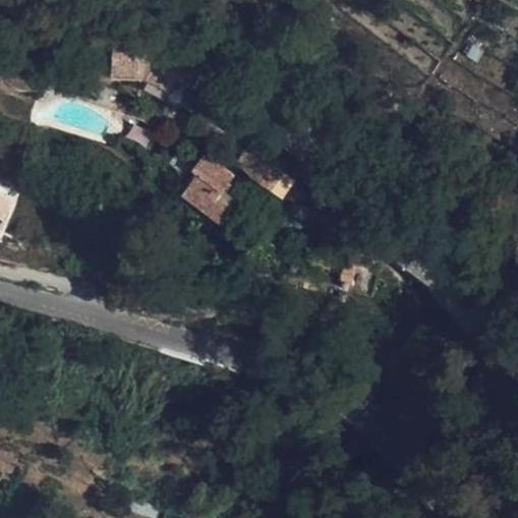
[(148,45),(111,44),(111,80),(137,80),(144,81),(165,92),(178,67),(182,59),(148,45)]
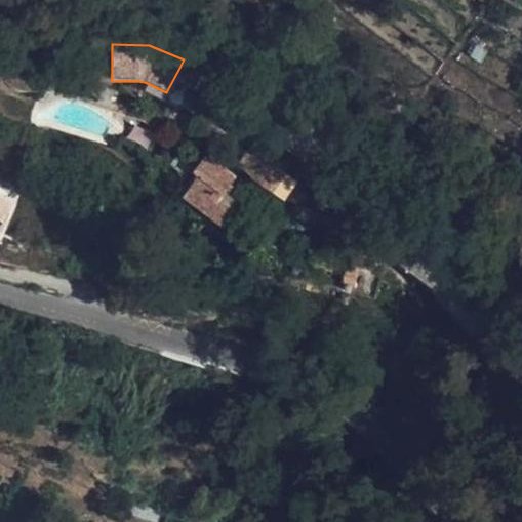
[(284,175),(250,153),(238,168),(252,181),(252,182),(270,194),(284,175)]
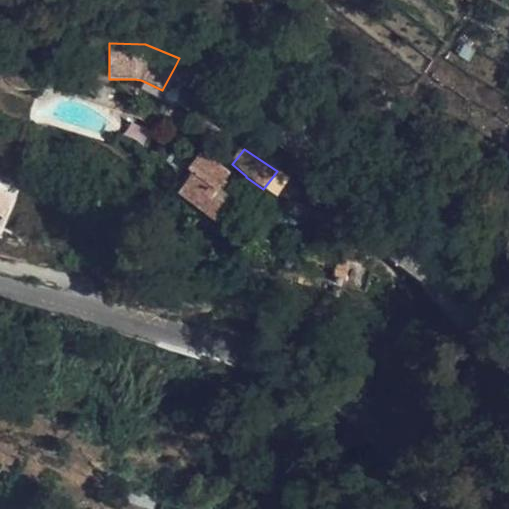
[(226,174),(197,153),(186,168),(193,174),(178,193),(218,221),(233,201),(216,188),(226,174)]
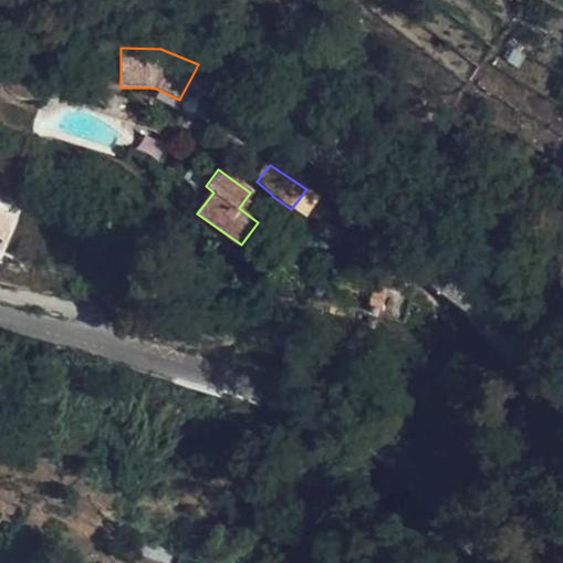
[(334,211),(314,197),(303,217),(329,229),(334,211)]
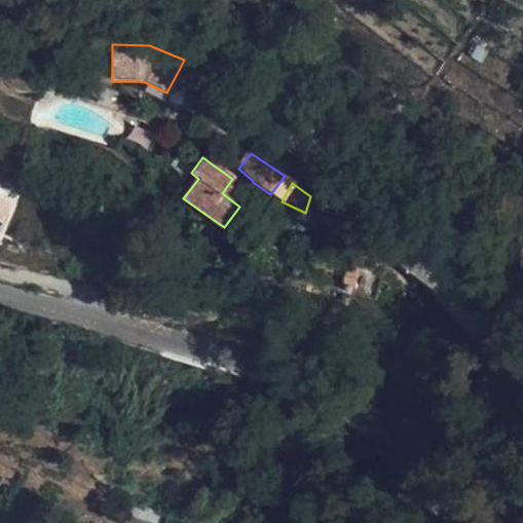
[(156,522),(159,514),(127,503),(123,518),(139,522),(156,522)]
